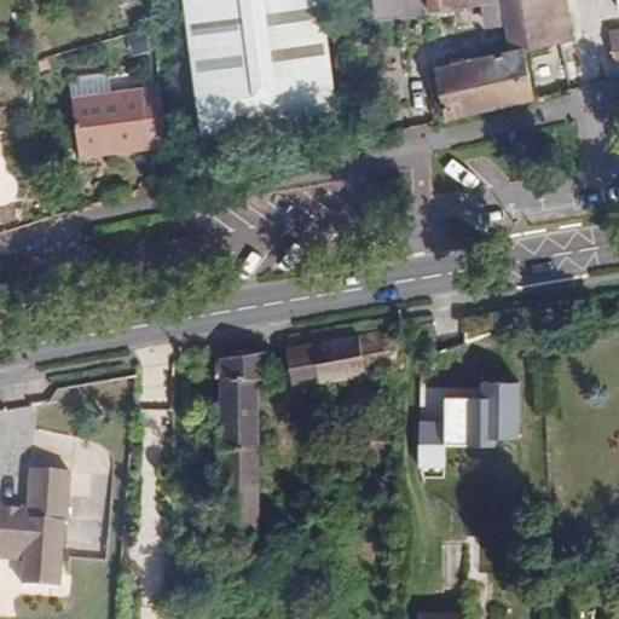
[(185,0),(204,139),(340,121),(323,0),(185,0)]
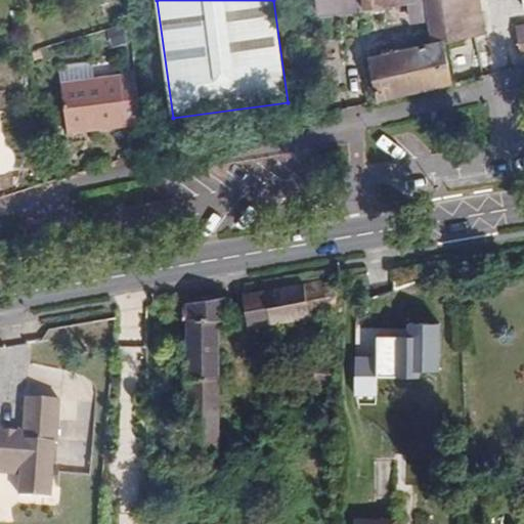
[(444,43),(470,38),(466,16),(462,0),(360,0),(361,12),(426,3),(432,44),(444,42),(444,43)]
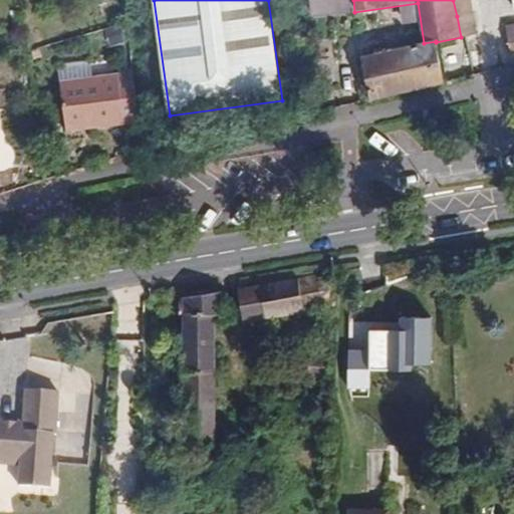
[(453,0),(457,16),(473,13),(471,0),(453,0)]
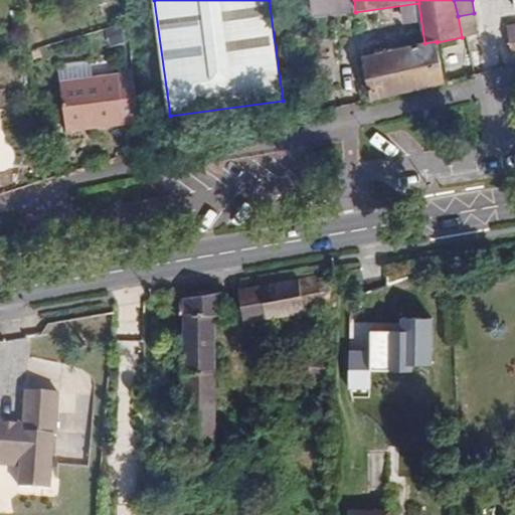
[(458,16),(462,37),(477,34),(474,13),(458,16)]
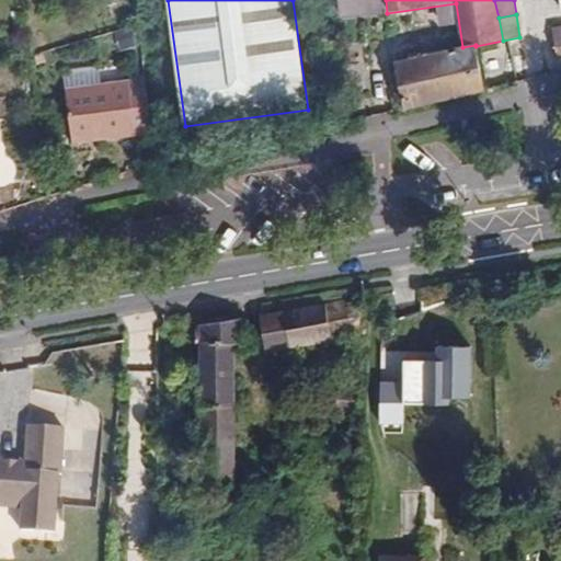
[(560,26),(551,27),(556,57),(560,56),(560,26)]
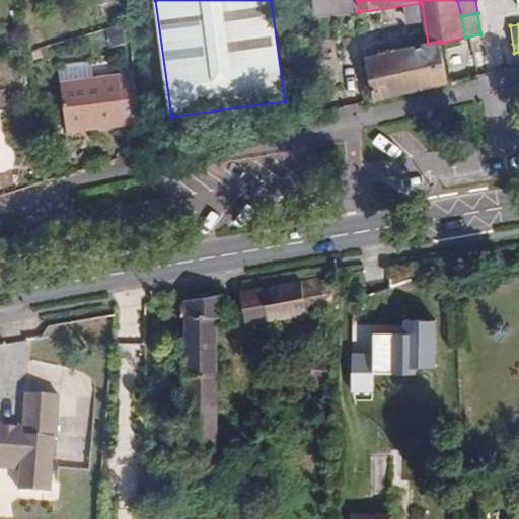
[(449,84),(440,43),(440,42),(428,44),(364,58),(373,101),(449,84)]
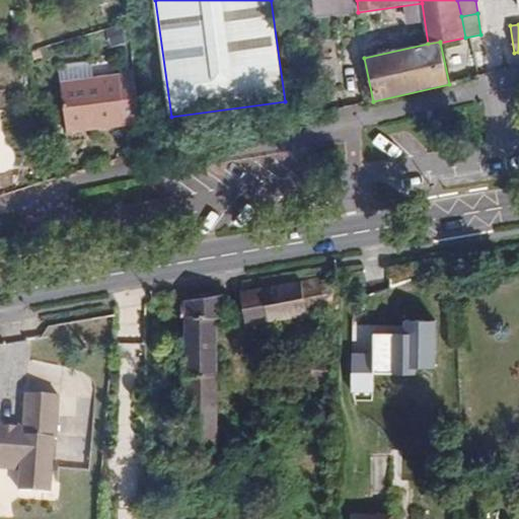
[(93,124),(93,128),(141,122),(134,73),(60,82),(66,128),(93,124)]
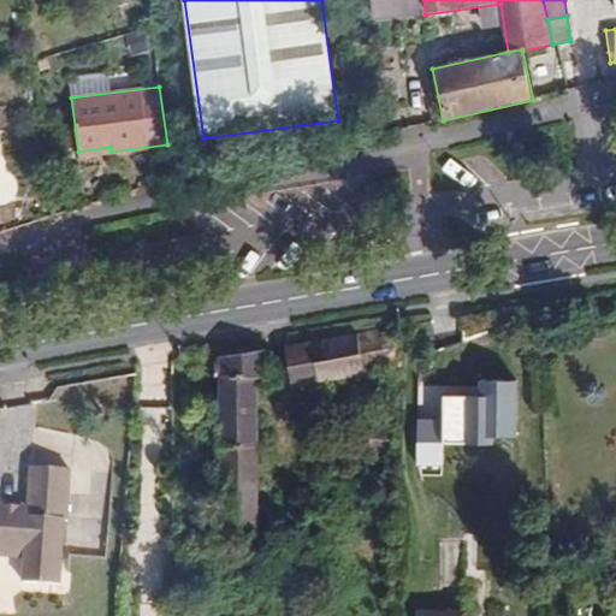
[(396,369),(395,327),(359,332),(367,375),(396,369)]
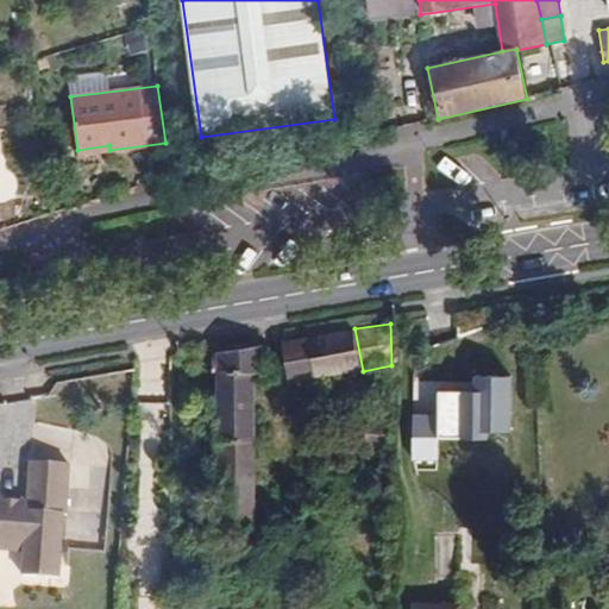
[(355,328),(281,341),(288,384),(363,371),(355,328)]
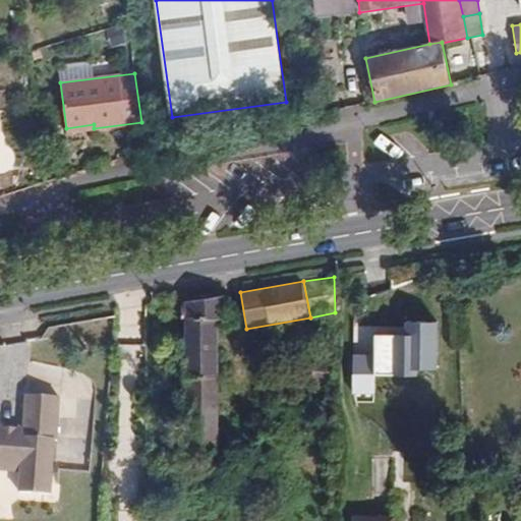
[(225,295),(180,302),(180,319),(185,319),(186,378),(219,378),(218,327),(226,327),(225,295)]
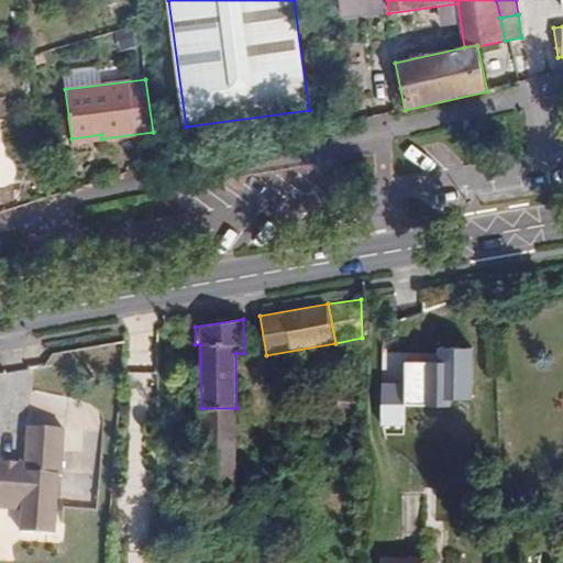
[(473,353),(441,352),(441,366),(406,365),(406,386),(382,385),(381,428),(406,429),(407,407),(451,408),(452,400),(472,401),(473,353)]
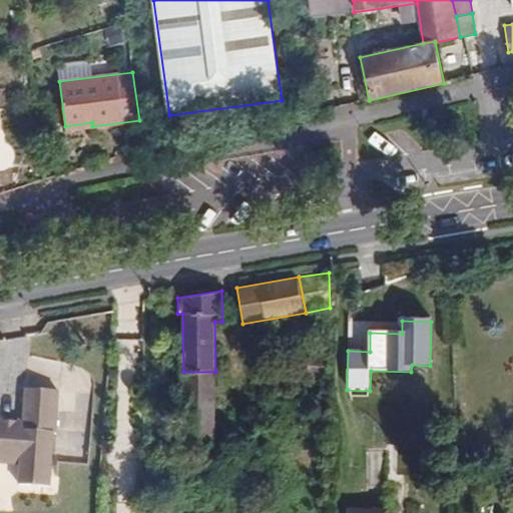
[(308,376),(329,376),(330,355),(309,354),(308,376)]
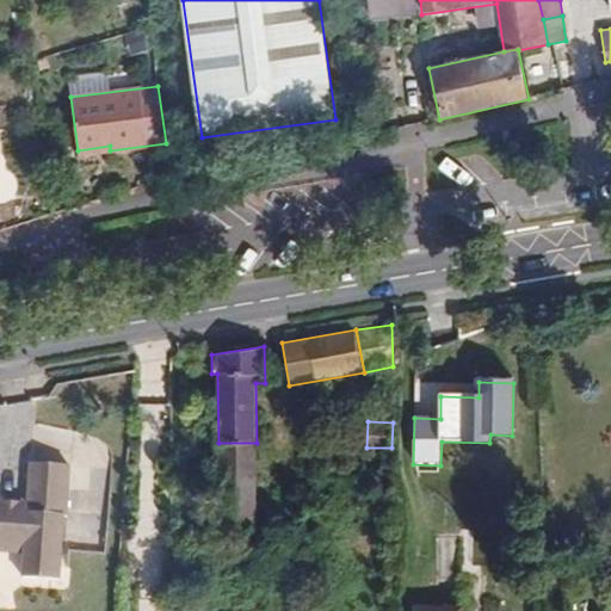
[(257,443),(218,443),(218,480),(257,480),(257,443)]
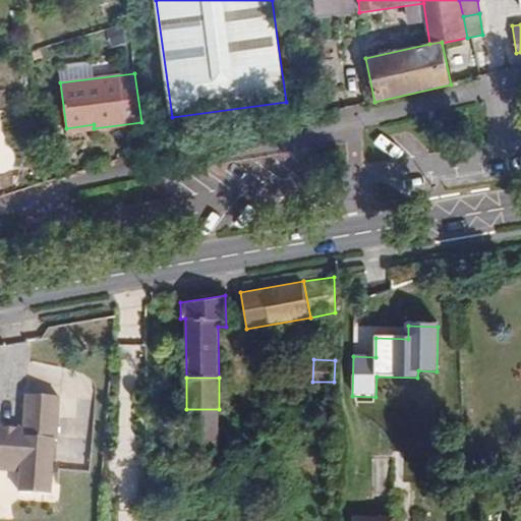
[(0,469),(20,471),(17,493),(51,495),(58,400),(24,397),(21,431),(0,428),(0,469)]
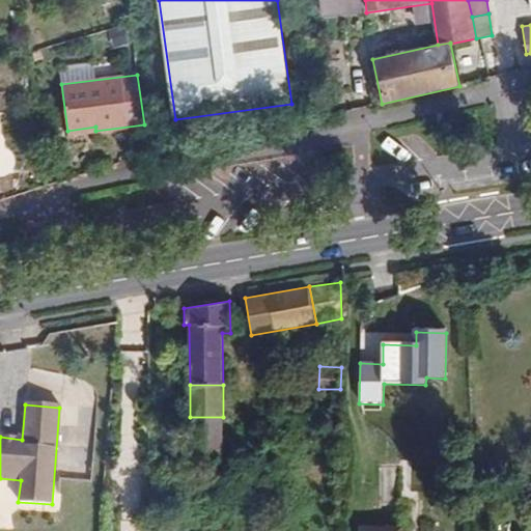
[(223,417),(190,417),(190,463),(223,462),(223,417)]
